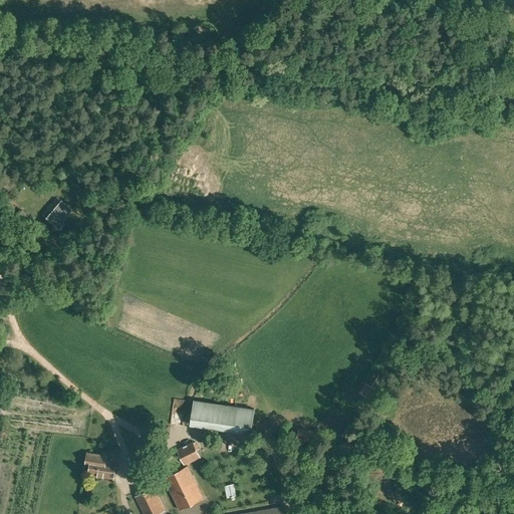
[(73,203),(59,218),(65,224),(79,208),(73,203)]
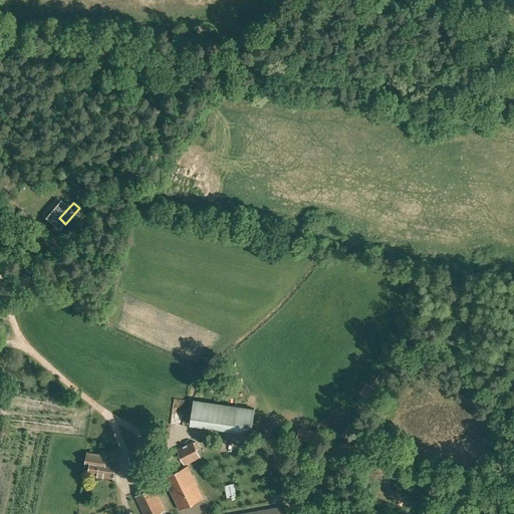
[(381,362),(376,370),(369,380),(370,380),(367,384),(365,383),(360,392),(374,401),(379,392),(371,387),(386,365),(381,362)]
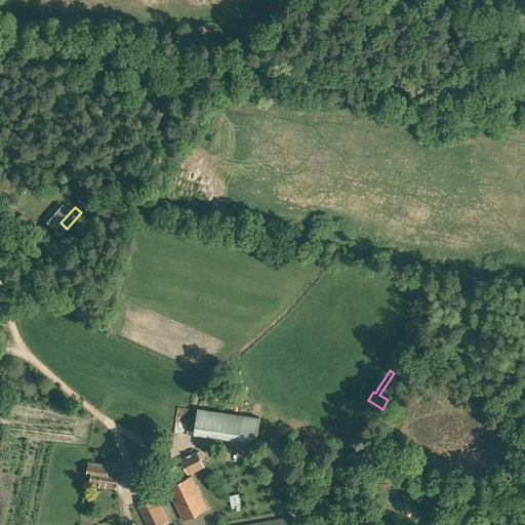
[(259,418),(198,409),(195,434),(256,443),(259,418)]
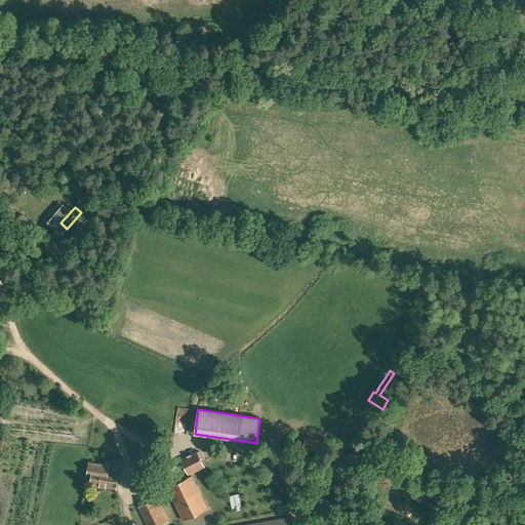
[(324,442),(306,438),(304,449),(322,452),(324,442)]
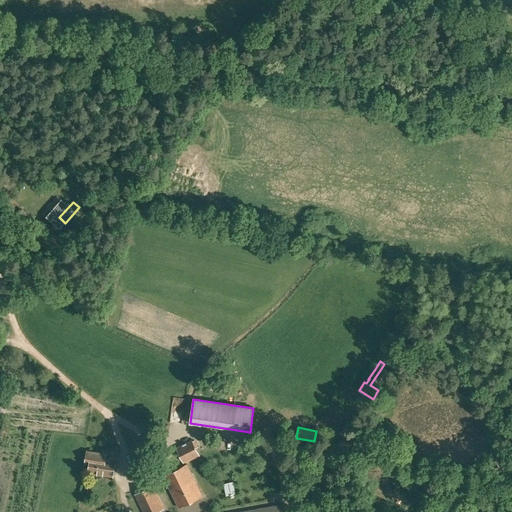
[(176,447),(184,465),(197,458),(189,441),(176,447)]
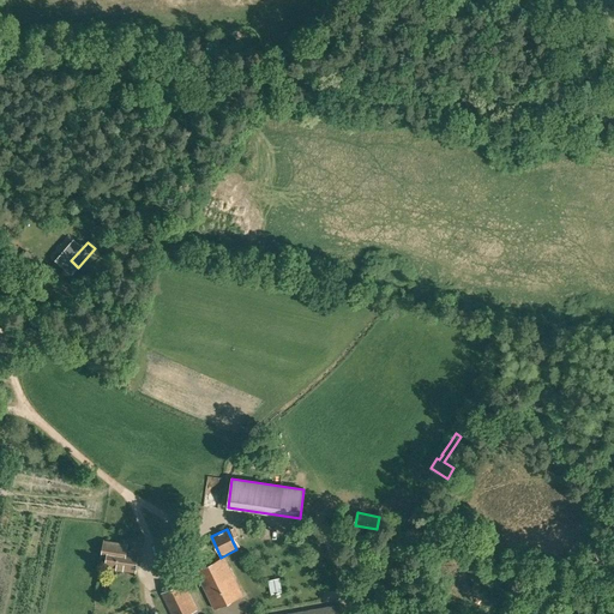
[(134,571),(138,553),(120,551),(121,545),(104,542),(102,555),(108,557),(107,566),(134,571)]
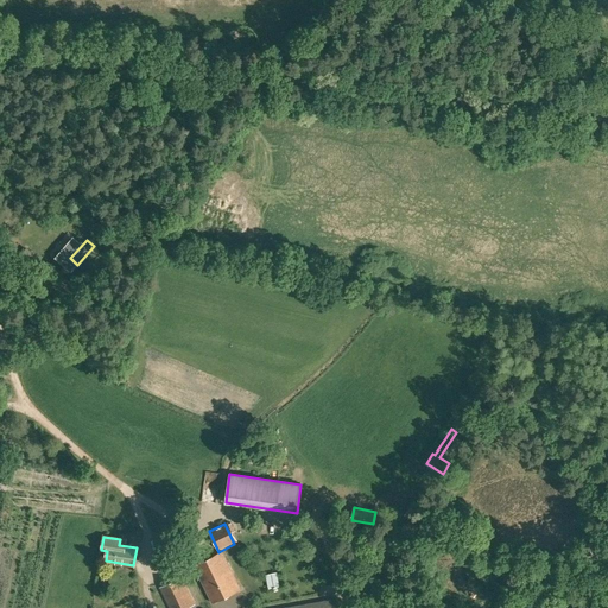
[(213,602),(240,589),(222,551),(194,565),(213,602)]
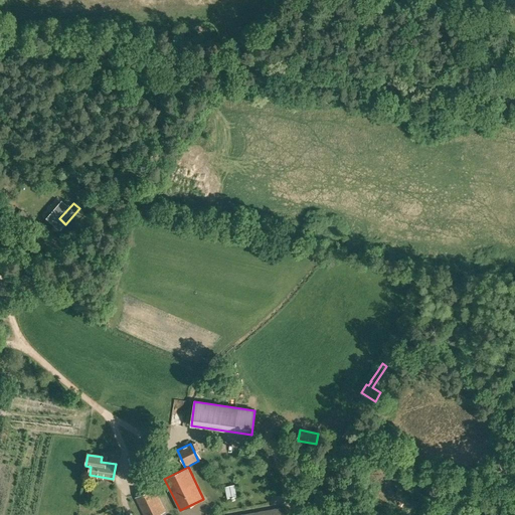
[(145,514),(152,514),(167,508),(157,489),(137,499),(145,514)]
